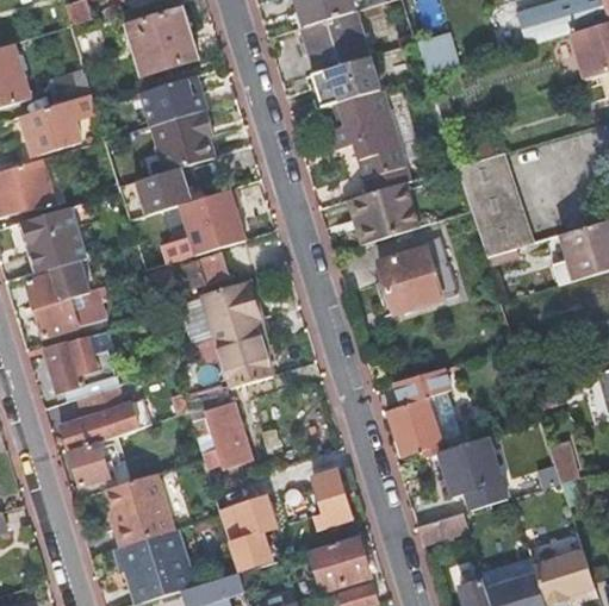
[(61,0),(69,26),(89,19),(92,19),(86,0),(61,0)]
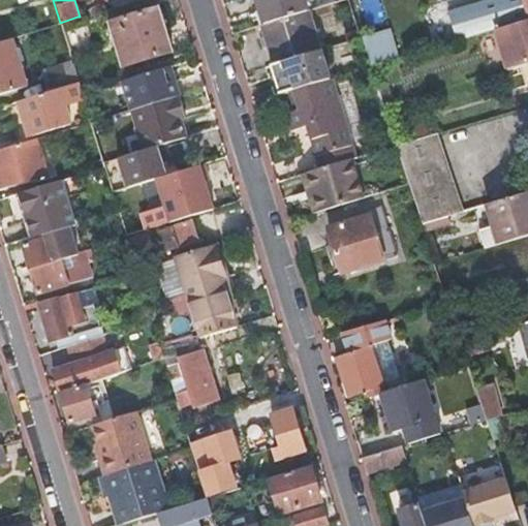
[(282,18),(306,10),(303,0),(255,0),(264,24),(282,18)]
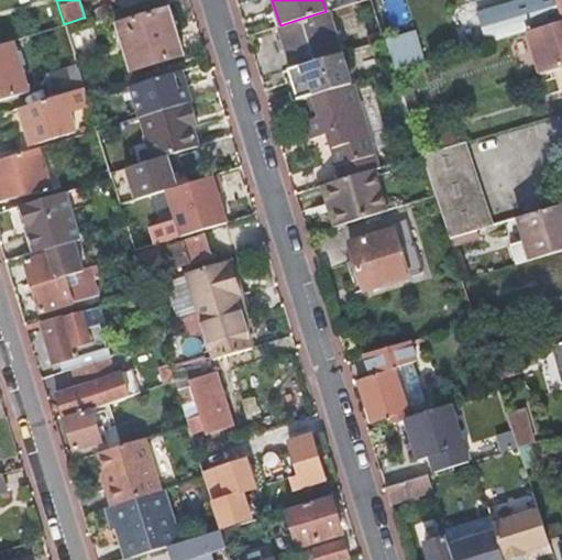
[(487,43),(526,31),(561,20),(561,0),(513,0),(477,11),(487,43)]
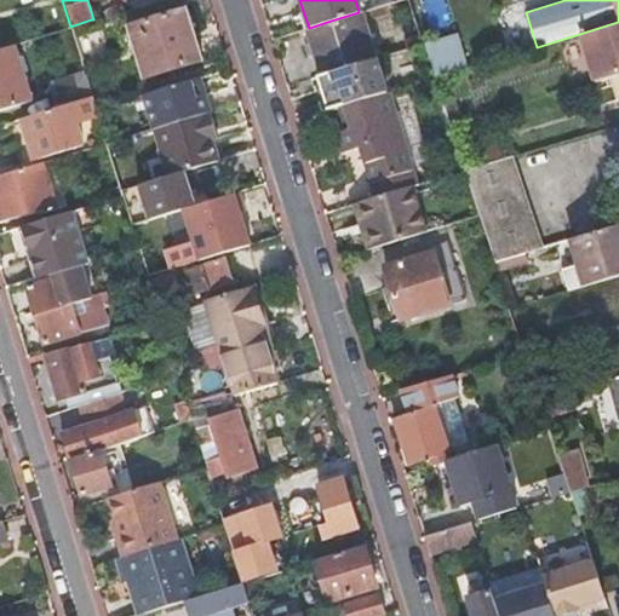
[(142,76),(200,59),(184,7),(127,26),(142,76)]
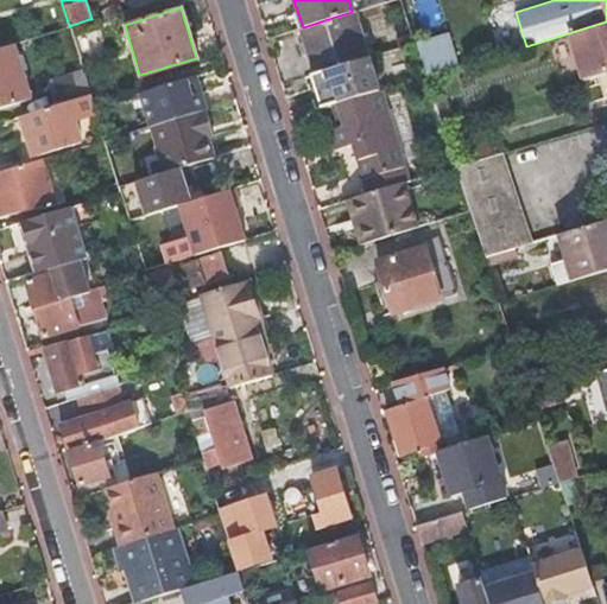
[(339,65),(366,57),(352,12),(324,20),(303,27),(299,29),(304,42),(308,52),(313,68),(337,61),(339,65)]
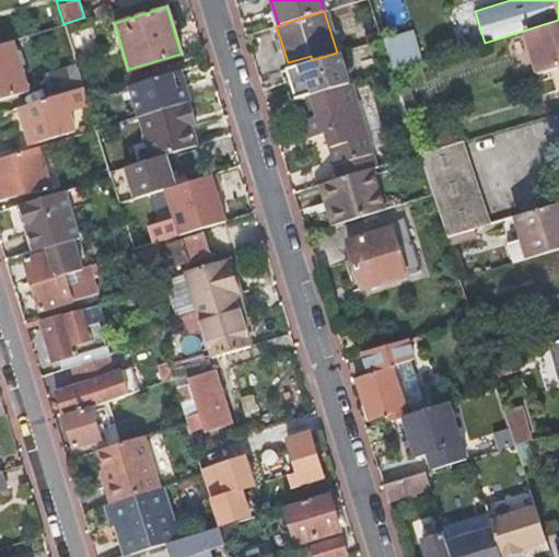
[(82,18),(63,24),(72,54),(76,53),(83,80),(100,76),(82,18)]
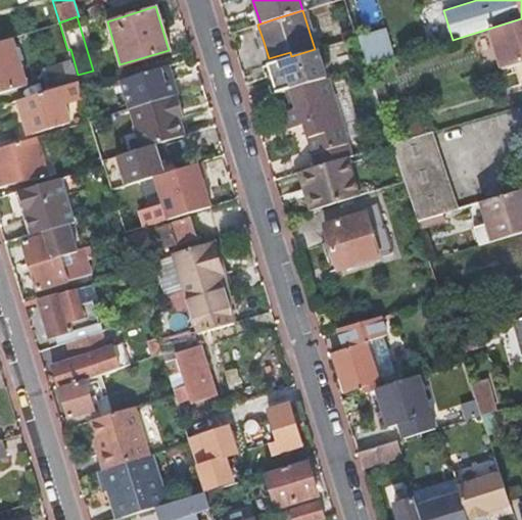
[(501,67),(521,60),(521,18),(488,29),(501,67)]
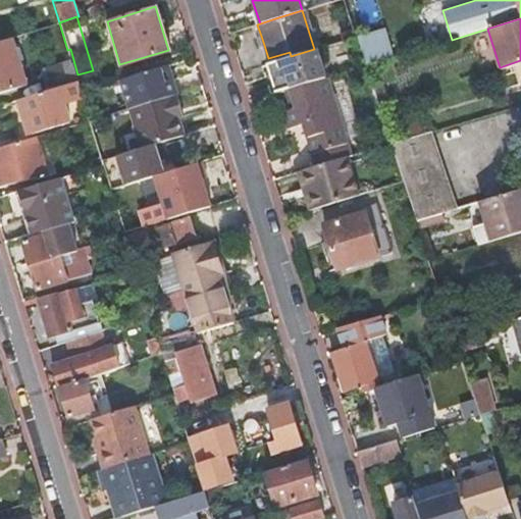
[(355,37),(365,65),(391,57),(381,29),(355,37)]
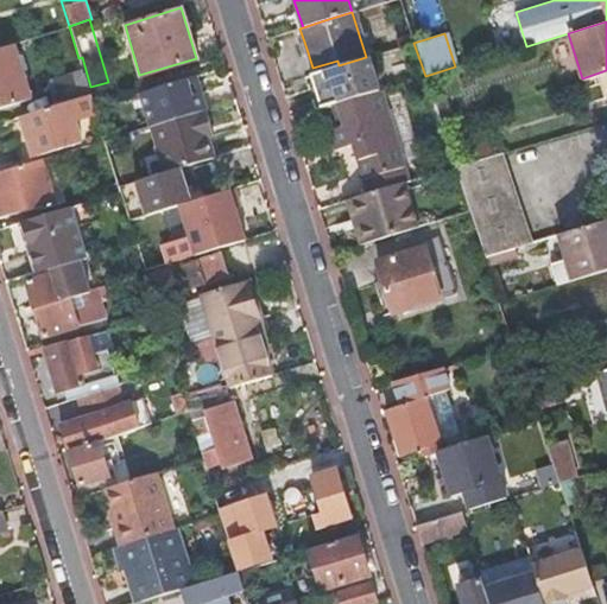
[(0,102),(27,94),(12,43),(0,46),(0,102)]
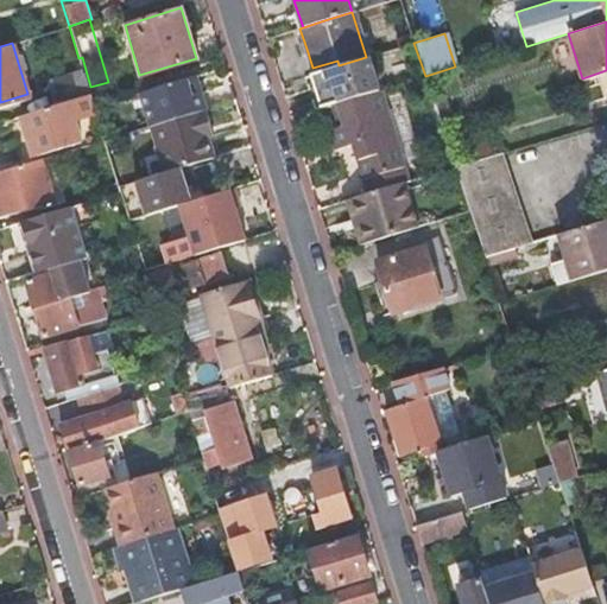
[(329,106),(333,105),(377,90),(378,90),(367,57),(366,57),(339,65),(310,74),(315,88),(322,86),(329,106)]
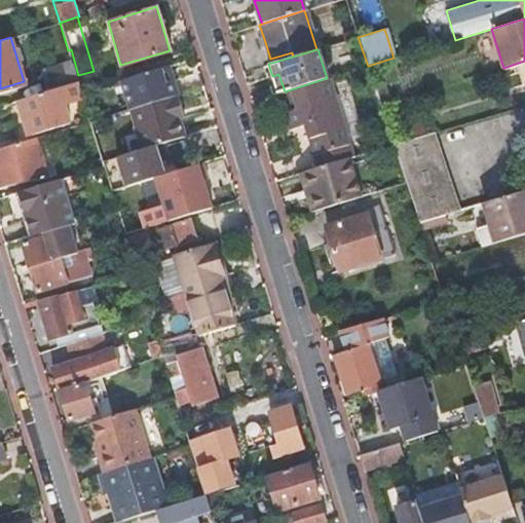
[(78,81),(71,61),(55,66),(40,70),(47,90),(62,86),(78,81)]
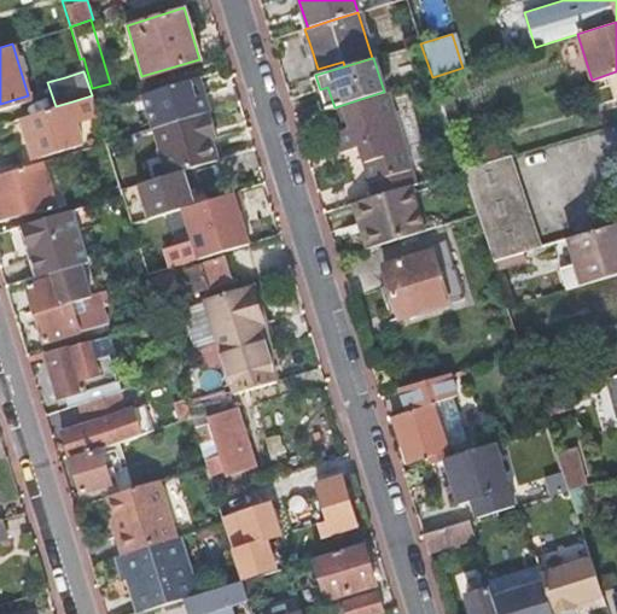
[(168,85),(149,91),(158,126),(203,111),(198,94),(193,95),(188,79),(168,85)]
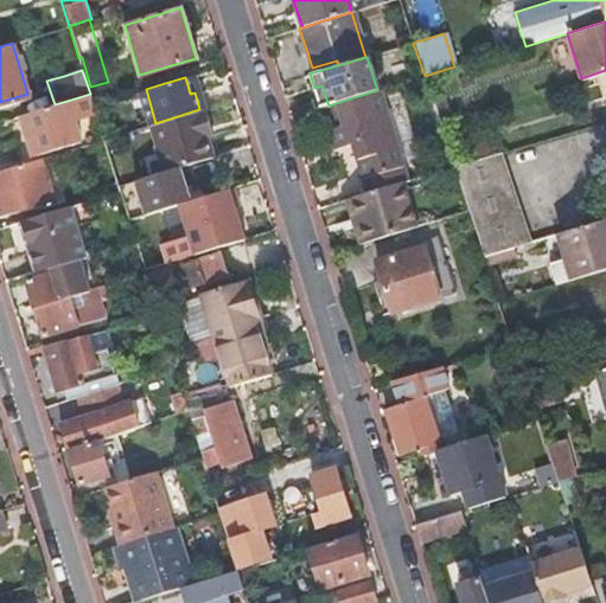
[(314,88),(320,108),(329,106),(321,85),(314,88)]
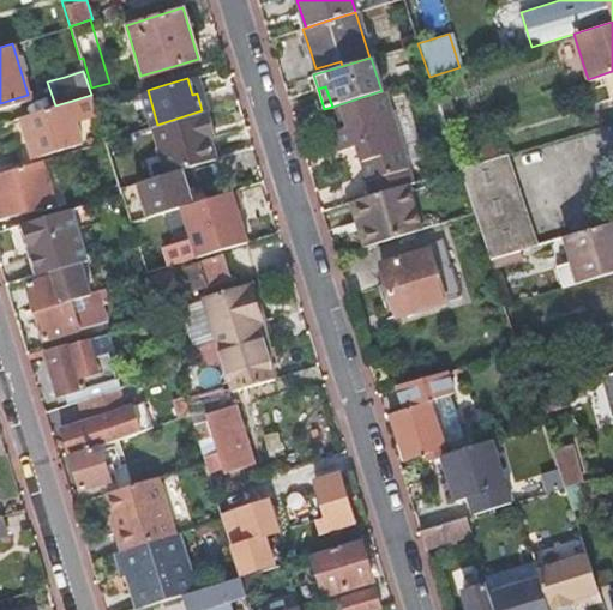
[(407,183),(409,183),(380,91),(336,106),(343,128),(330,133),(336,152),(353,149),(367,197),(407,183)]
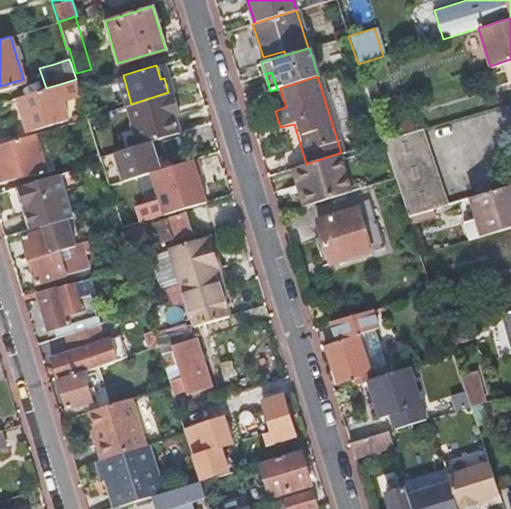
[(60,84),(46,88),(17,97),(28,130),(61,119),(67,117),(63,103),(62,99),(80,93),(78,89),(76,79),(60,84)]
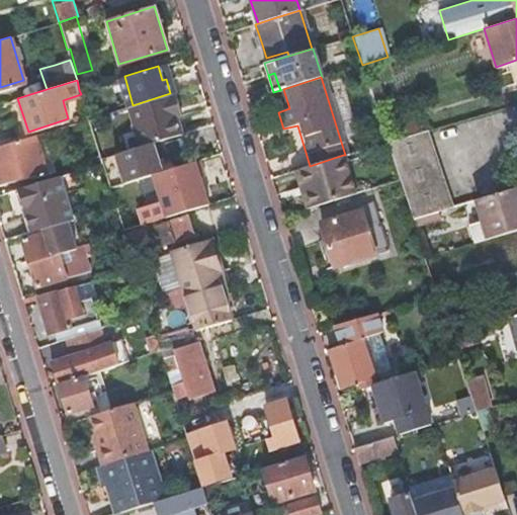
[(133,105),(127,106),(139,146),(174,135),(181,133),(176,116),(180,114),(174,92),(170,93),(133,105)]
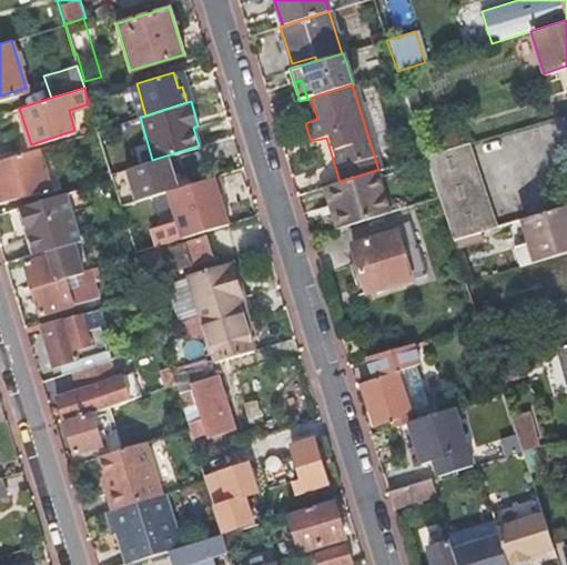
[(438,197),(453,240),(496,226),(468,142),(425,155),(431,171),(438,197)]
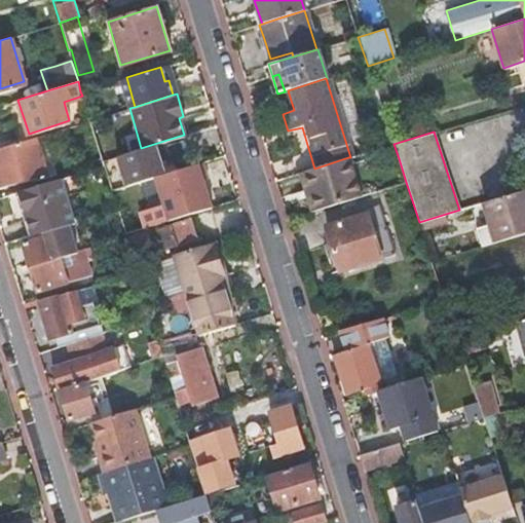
[(177,137),(141,148),(117,156),(126,185),(163,174),(158,156),(181,150),(177,137)]
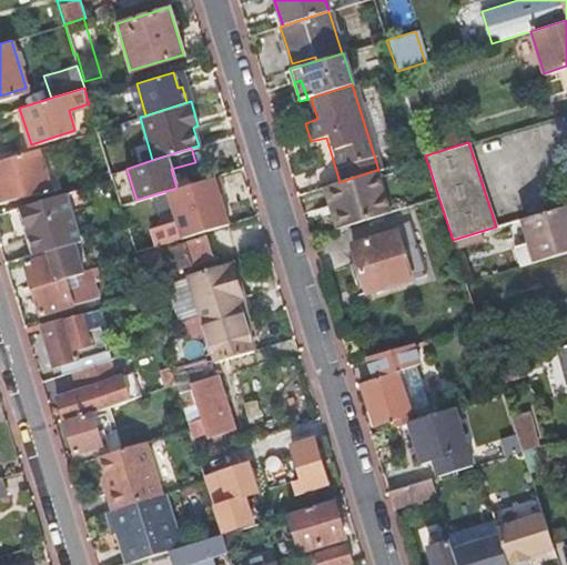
[(49,188),(38,149),(0,160),(0,202),(49,188)]
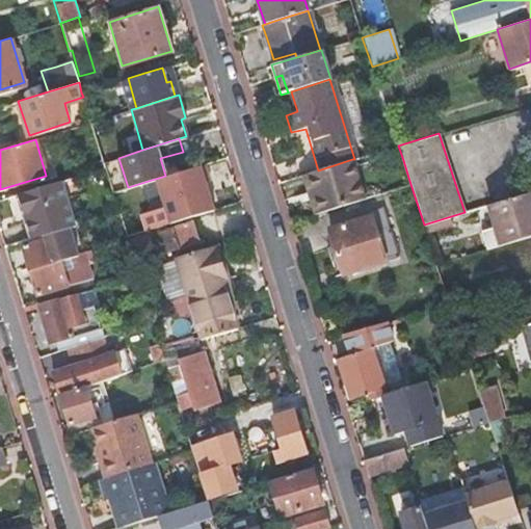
[(310,197),(315,214),(365,199),(352,159),(318,170),(307,174),(314,196),(310,197)]
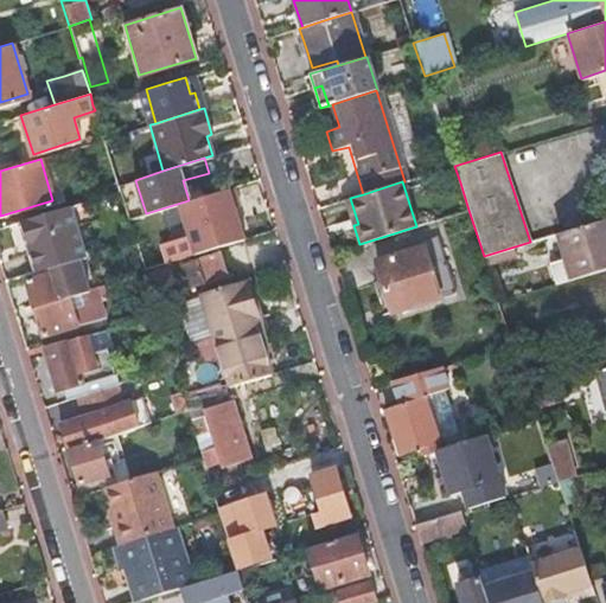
[(84,256),(68,205),(20,220),(36,270),(51,265),(80,257),(84,256)]
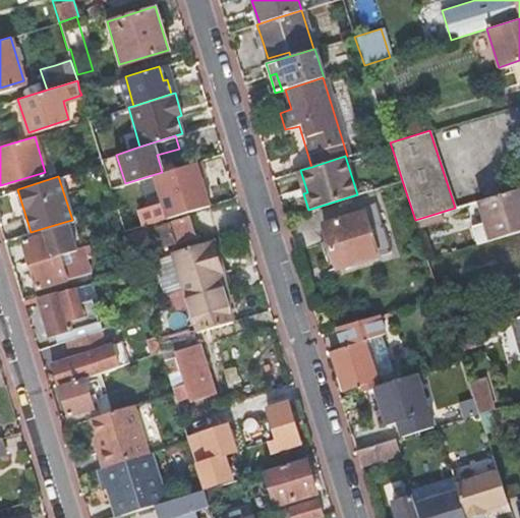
[(165,218),(184,212),(183,208),(220,196),(217,181),(178,192),(175,181),(156,187),(165,218)]
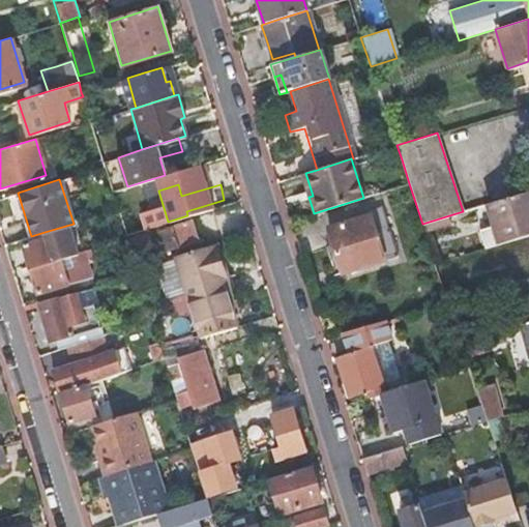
[(528,191),(474,208),(487,247),(528,234),(528,191)]
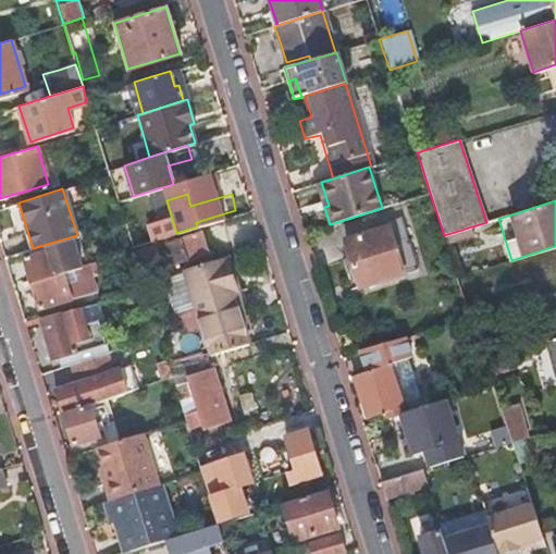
[(360,286),(405,273),(390,228),(346,241),(360,286)]
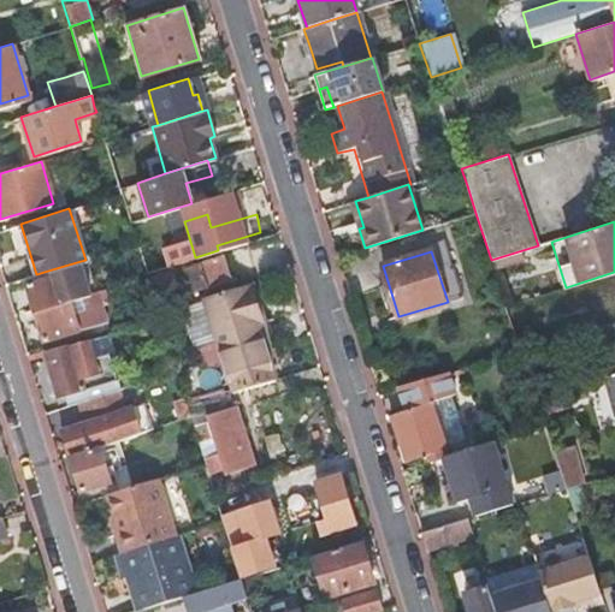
[(210,286),(231,278),(223,255),(201,262),(210,286)]
